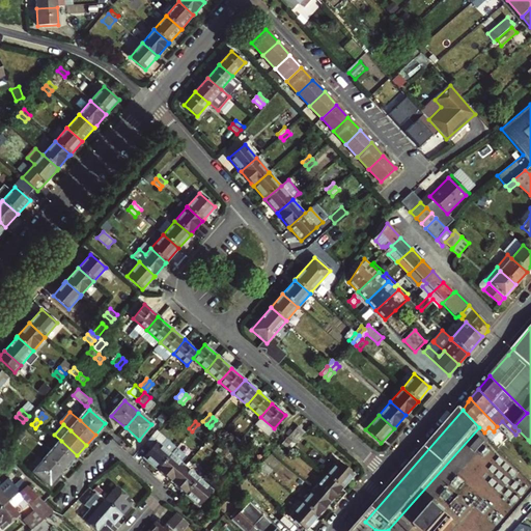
[(198,424),(192,431),(196,435),(202,427),(198,424)]
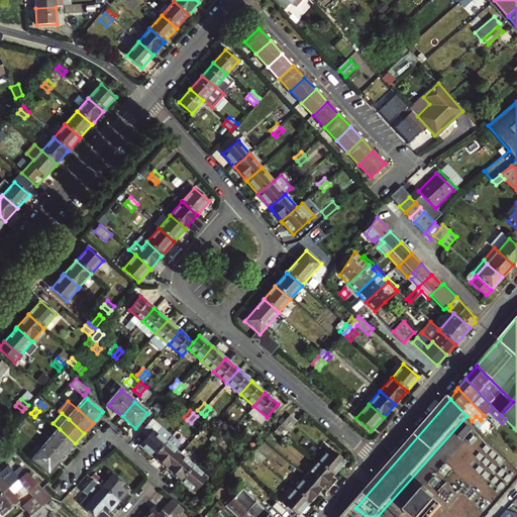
[(290,414),(278,428),(285,434),(297,420),(290,414)]
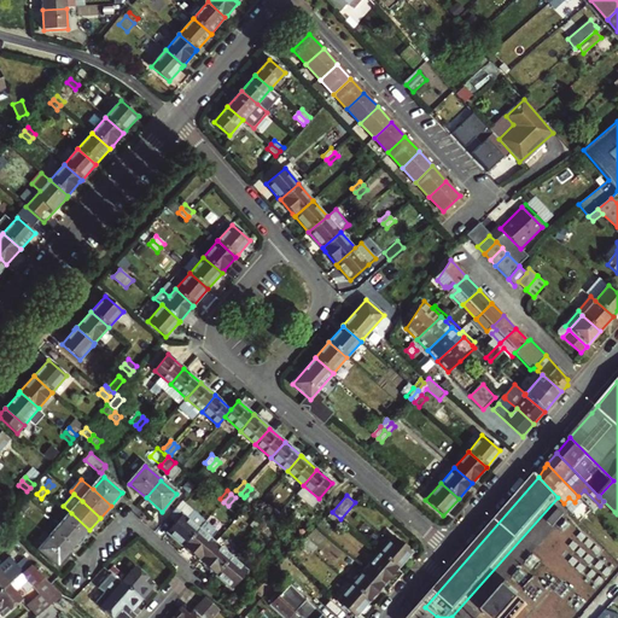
[(569,497),(564,503),(569,508),(575,502),(569,497)]
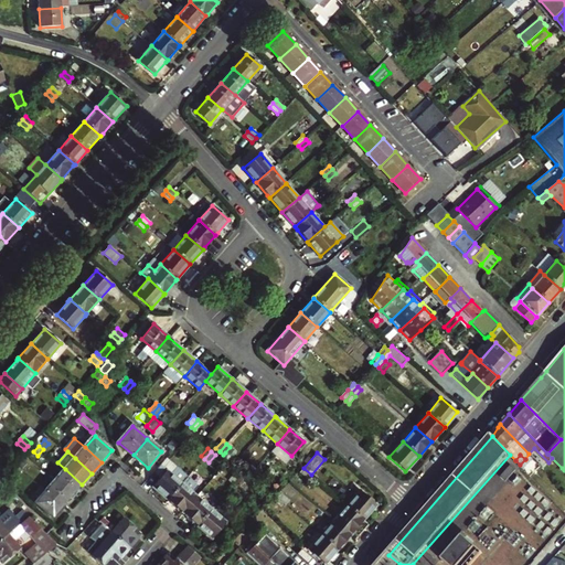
[(153,487),(168,500),(182,483),(188,477),(167,457),(150,476),(158,481),(153,487)]
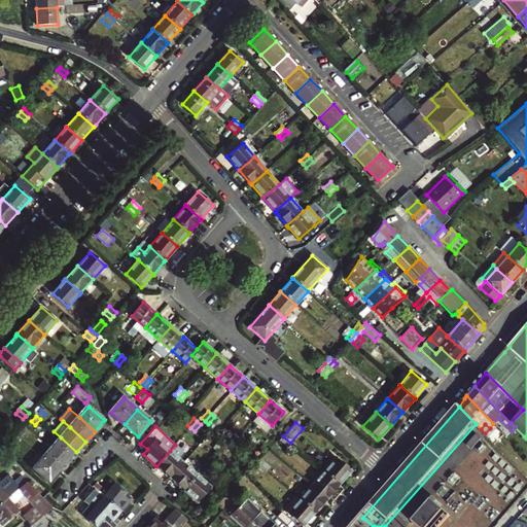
[(24,430),(19,436),(23,440),(28,434),(24,430)]
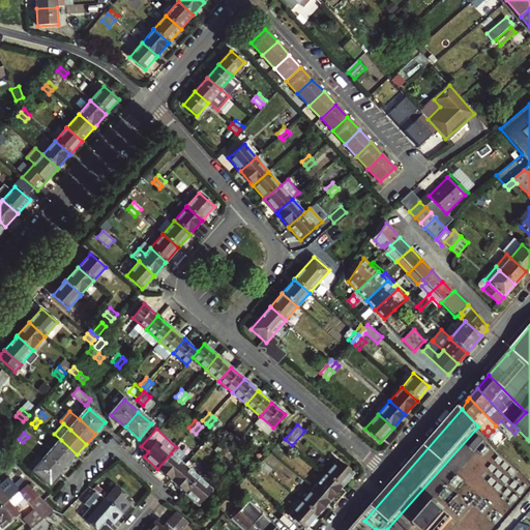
[(230,444),(233,447),(239,439),(236,437),(230,444)]
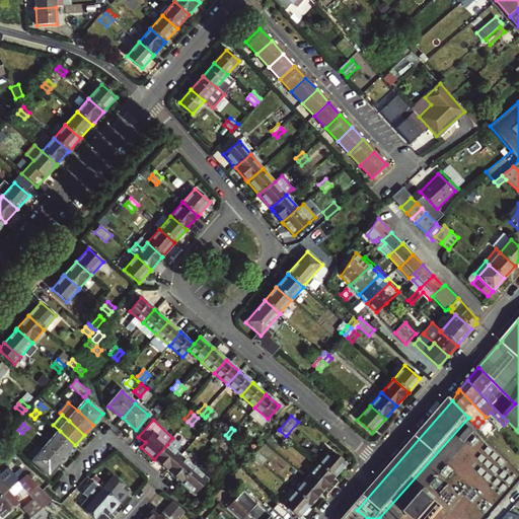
[(18,430),(11,437),(15,440),(22,433),(18,430)]
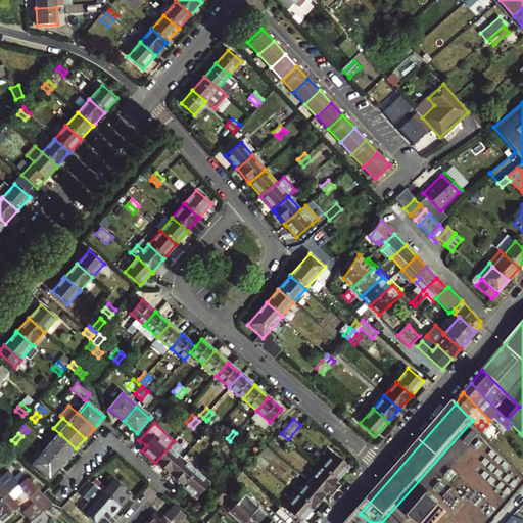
[(236,433),(230,441),(233,443),(234,441),(237,444),(242,439),(236,433)]
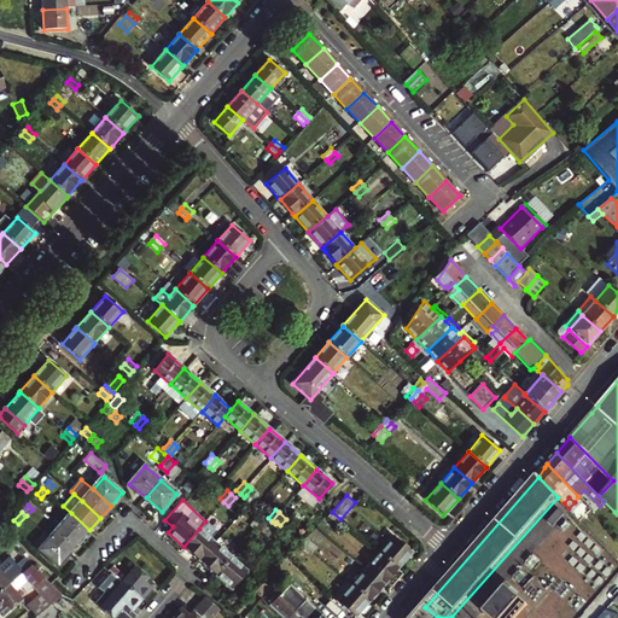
[(340,519),(332,512),(328,516),(337,523),(340,519)]
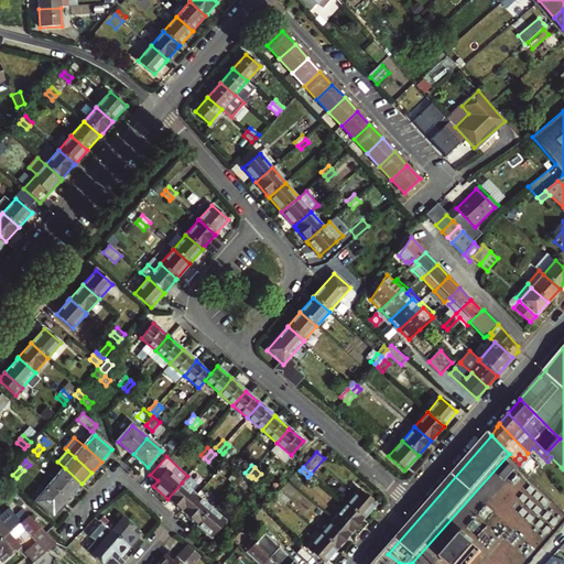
[(55,479),(73,494),(82,484),(65,468),(55,479)]
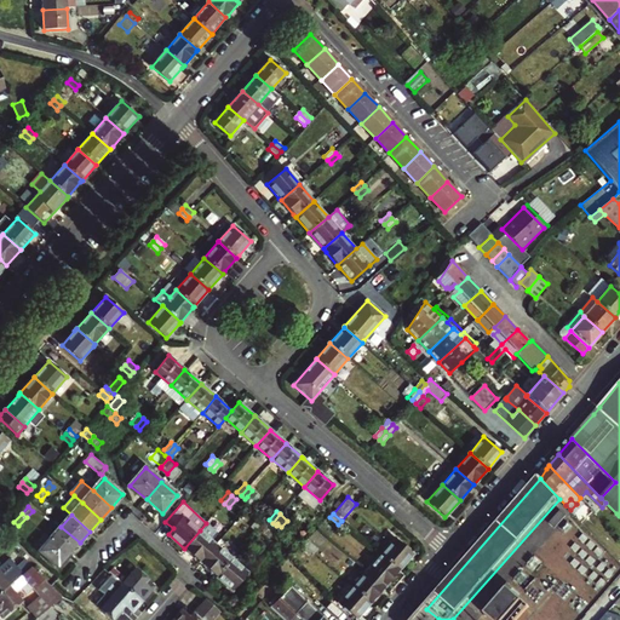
[(252,528),(257,532),(264,523),(259,520),(252,528)]
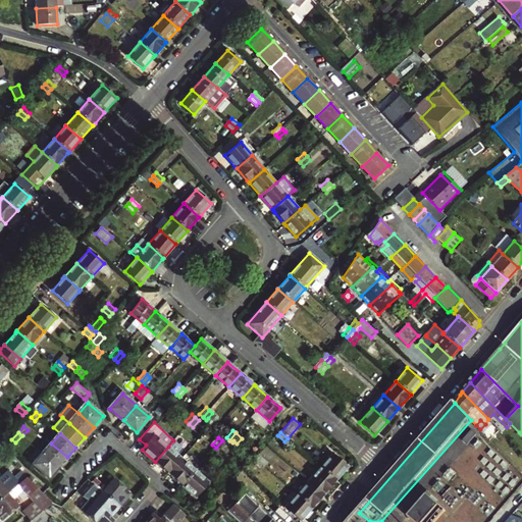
[(222,440),(216,448),(219,451),(225,444),(222,440)]
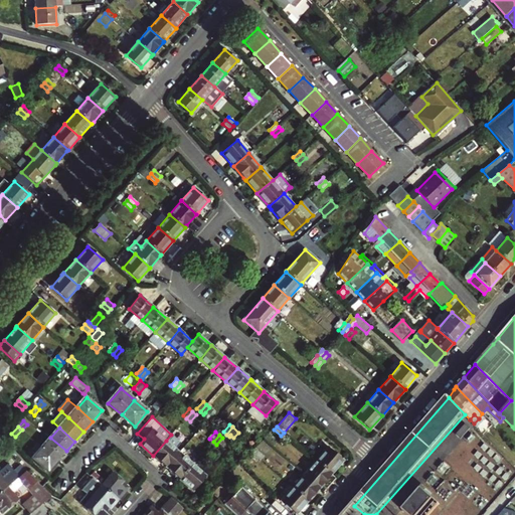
[(50,438),(42,448),(57,461),(66,451),(50,438)]
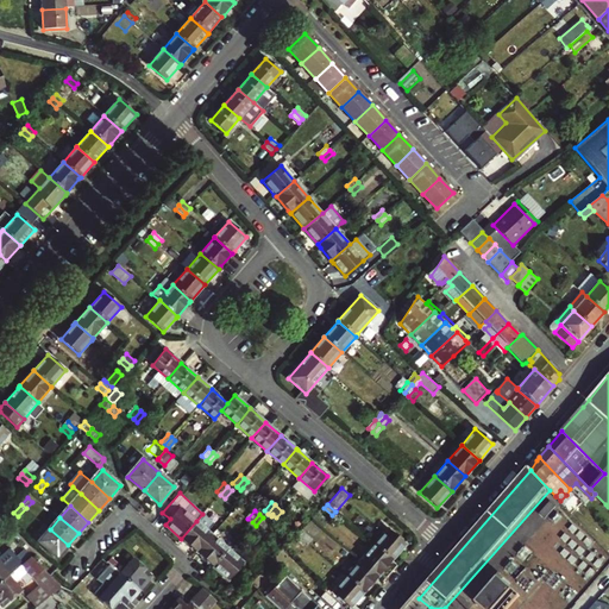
[(196,521),(181,539),(182,540),(196,553),(213,535),(196,521)]
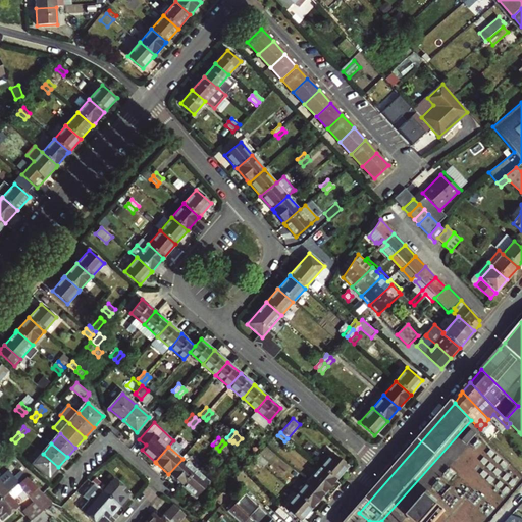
[(331,453),(320,466),(335,480),(348,466),(331,453)]
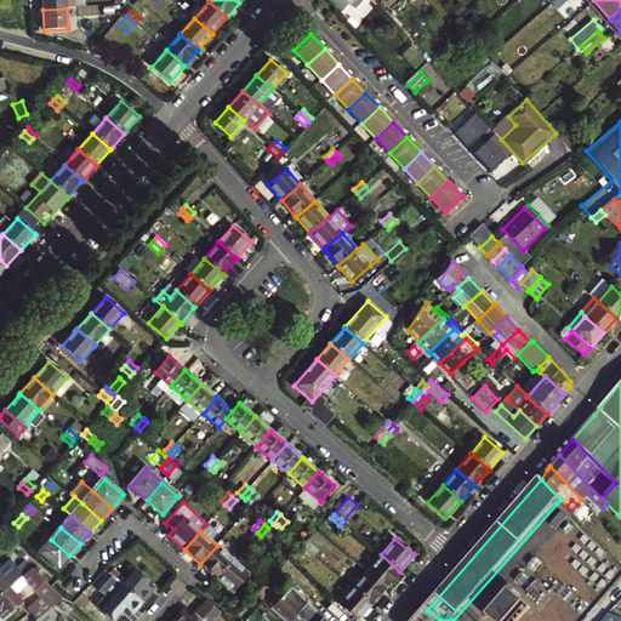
[(69,556),(51,540),(40,552),(58,568),(69,556)]
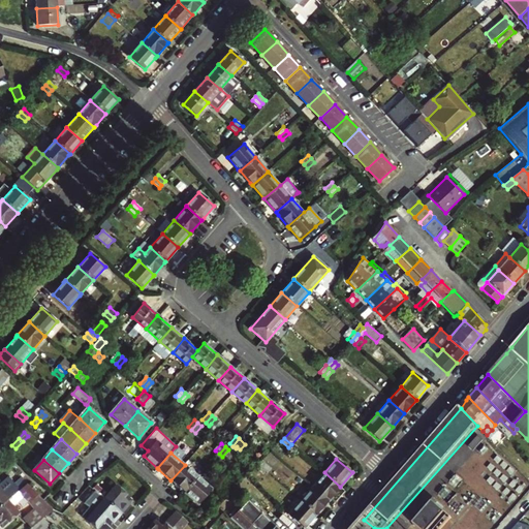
[(263,462),(260,465),(268,471),(271,468),(263,462)]
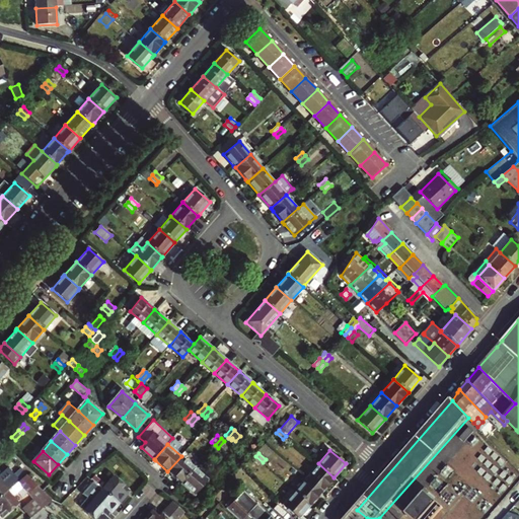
[(167,471),(180,483),(195,467),(181,456),(167,471)]
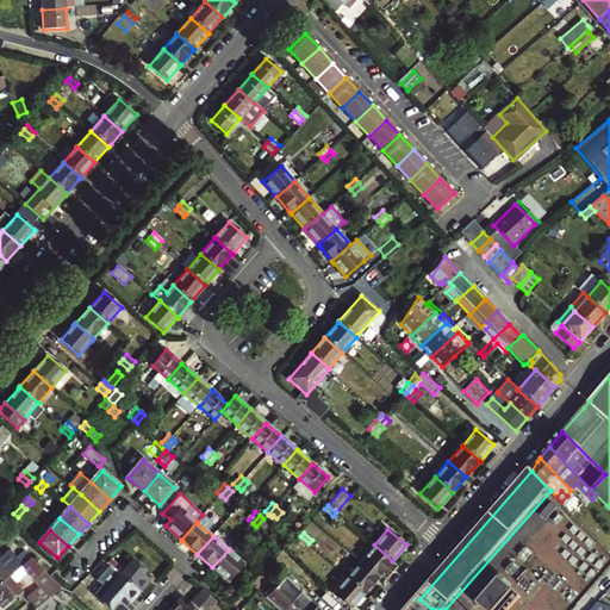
[(309,543),(300,536),(297,541),(305,548),(309,543)]
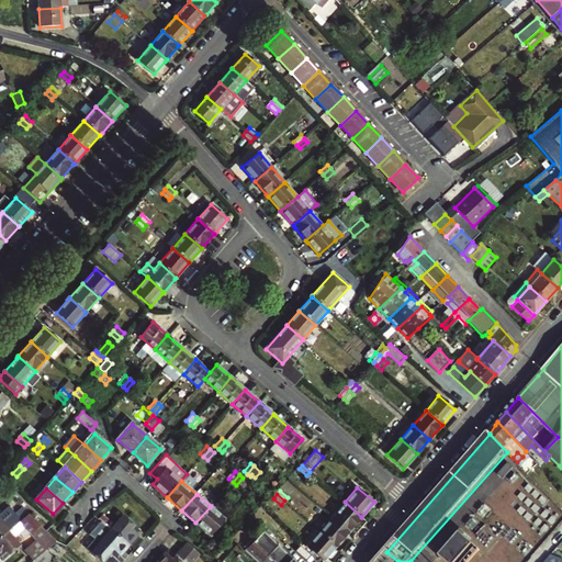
[(345,502),(332,517),(349,531),(361,517),(345,502)]
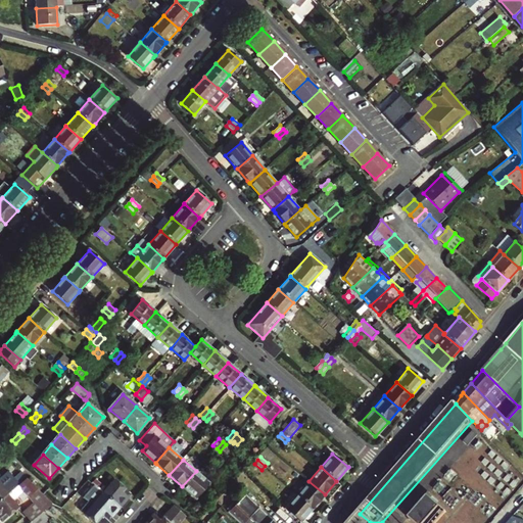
[(196,471),(182,486),(196,498),(209,483),(196,471)]
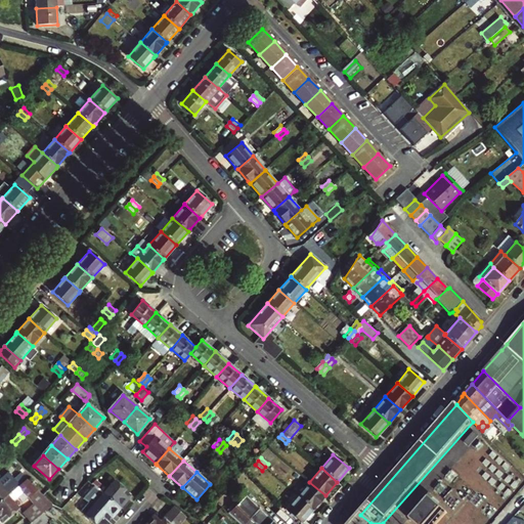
[(20,485),(0,500),(0,520),(1,522),(18,509),(13,501),(25,492),(34,504),(23,513),(31,523),(44,513),(53,505),(27,480),(20,485)]
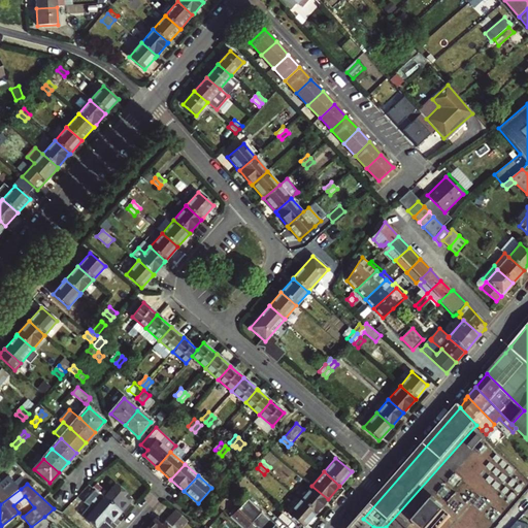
[(95,489),(121,513),(129,503),(124,498),(127,495),(116,486),(109,493),(99,484),(95,489)]
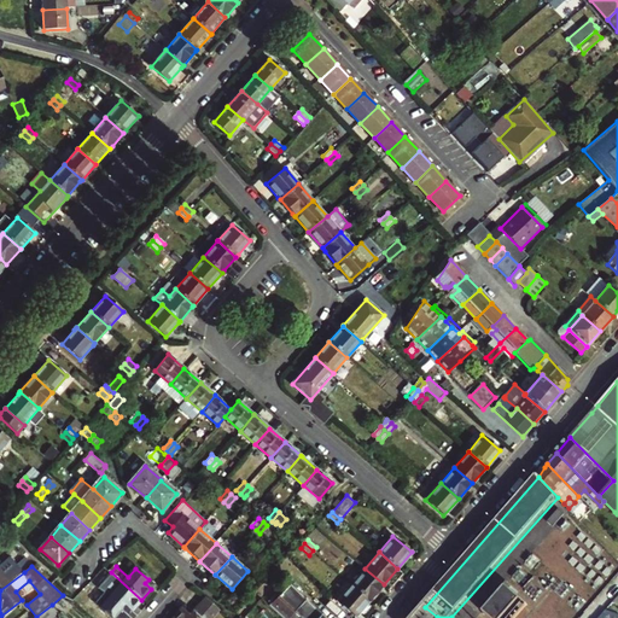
[(0,572),(0,590),(24,572),(21,567),(13,573),(12,572),(4,578),(0,572)]
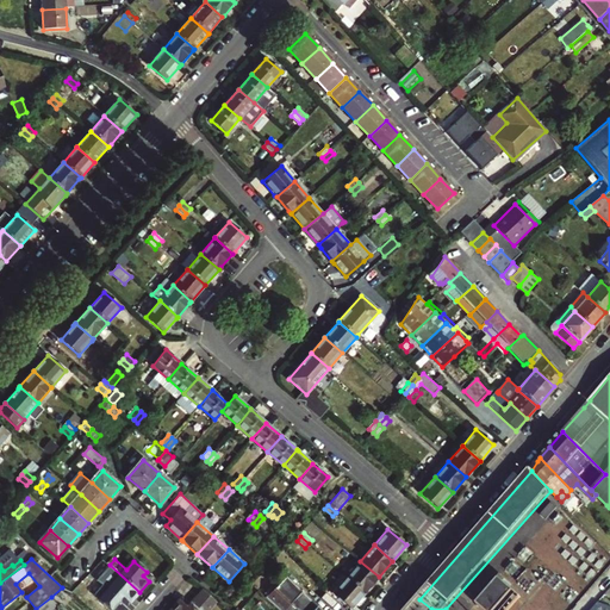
[(139,592),(110,565),(104,560),(93,571),(105,580),(106,578),(113,584),(112,586),(109,590),(128,607),(139,592)]
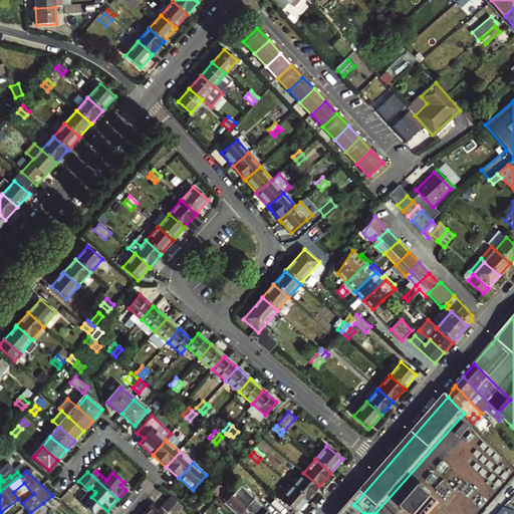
[(303,473),(292,486),(307,500),(319,486),(303,473)]
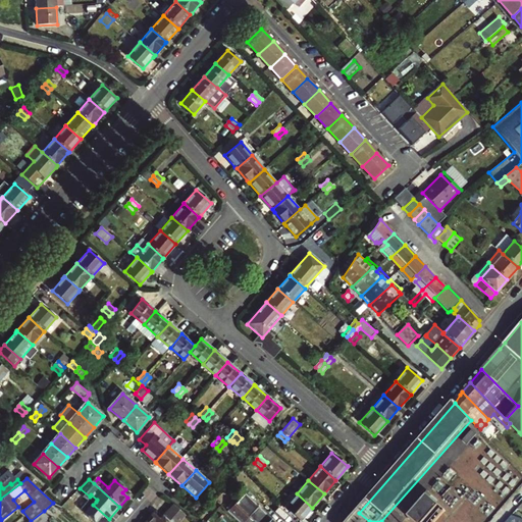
[(297,493),(283,508),(300,521),(312,508),(297,493)]
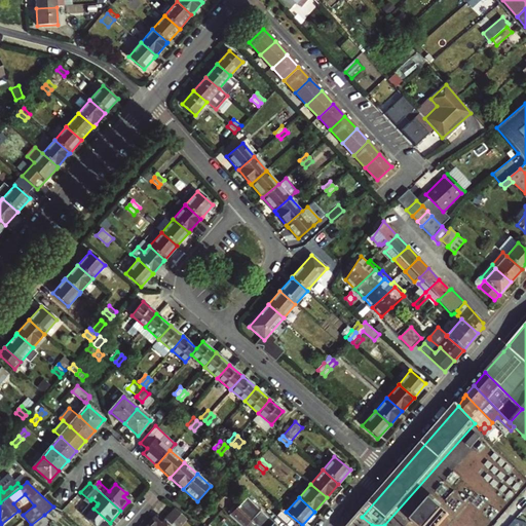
[(157,516),(147,525),(180,525),(186,520),(174,510),(163,521),(157,516)]
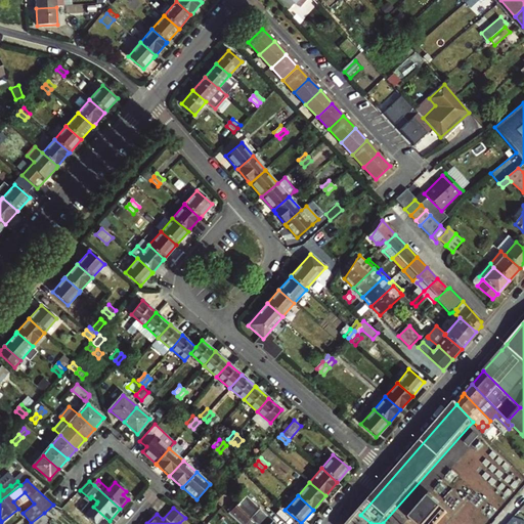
[(45,523),(50,520),(44,513),(31,523),(30,523),(45,523)]
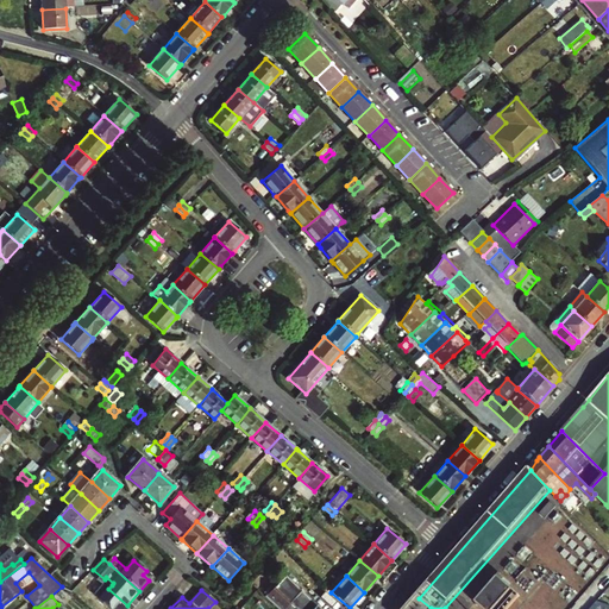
[(292,598),(281,608),(319,608),(309,598),(301,608),(292,598)]
